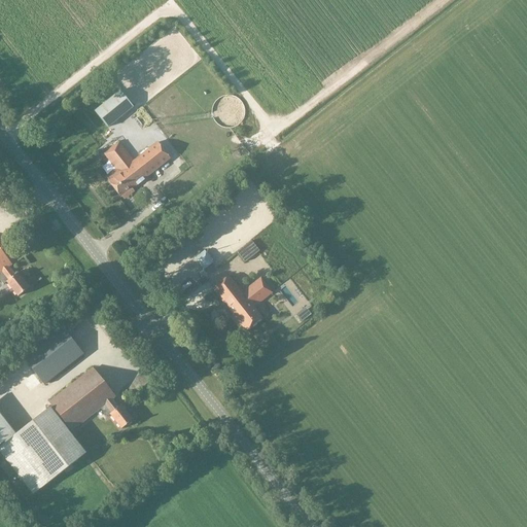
[(119,91),(94,111),(107,129),(133,108),(119,91)]
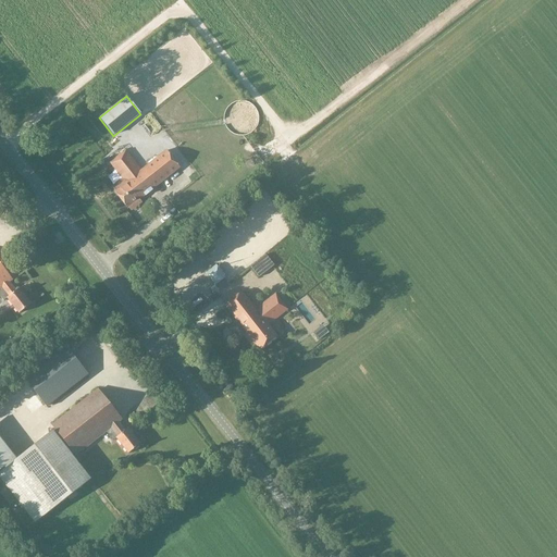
[(258,107),(257,104),(255,103),(254,102),(252,101),(251,100),(250,99),(249,99),(247,98),(246,98),(245,98),(243,98),(242,98),(240,98),(238,98),(236,99),(234,99),(233,100),(232,101),(231,101),(230,103),(229,103),(227,104),(227,106),(226,107),(225,109),(225,110),(225,112),(224,114),(224,115),(224,116),(224,118),(225,120),(225,121),(226,123),(227,124),(230,127),(231,128),(232,130),(234,131),(235,132),(237,133),(238,133),(240,134),(243,134),(245,134),(247,134),(249,133),(251,132),(252,131),(255,130),(256,128),(258,126),(259,125),(259,124),(260,122),(260,121),(260,119),(260,116),(260,115),(260,114),(260,113),(260,112),(259,110),(259,109),(258,107)]
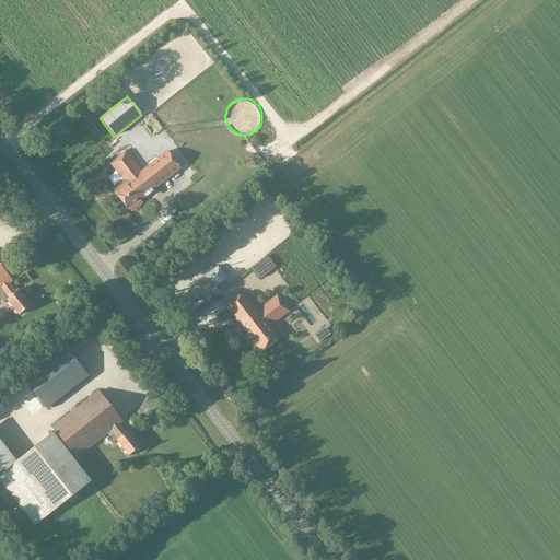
[(207,140),(199,144),(202,150),(210,147),(207,140)]
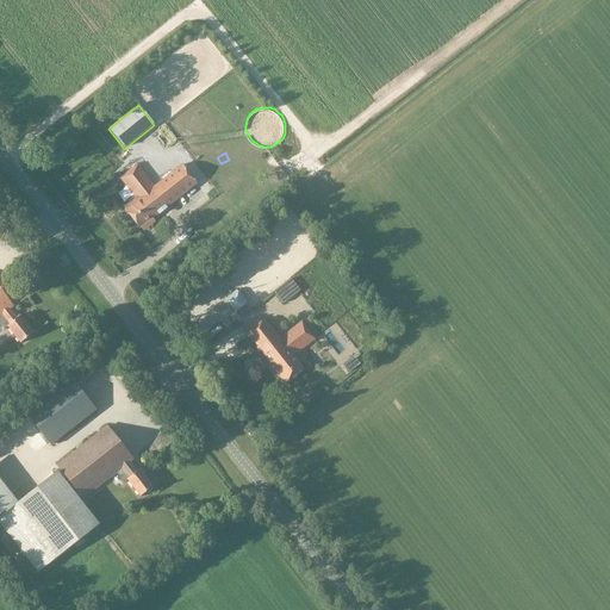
[(123,205),(125,209),(124,210),(139,229),(197,184),(181,165),(154,187),(137,166),(120,179),(134,195),(123,205)]
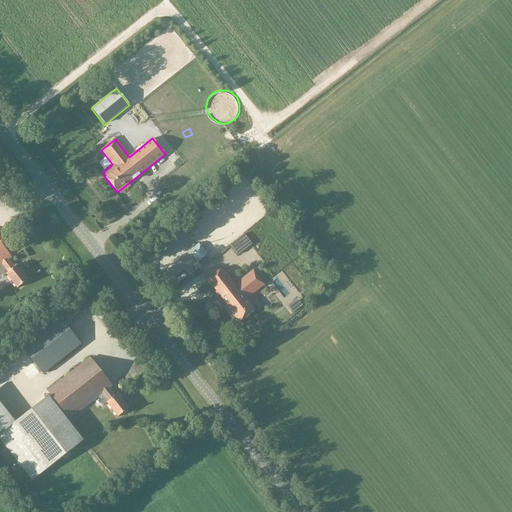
[(6,275),(17,288),(27,280),(16,266),(14,267),(8,259),(11,258),(0,243),(0,273),(3,277),(6,275)]
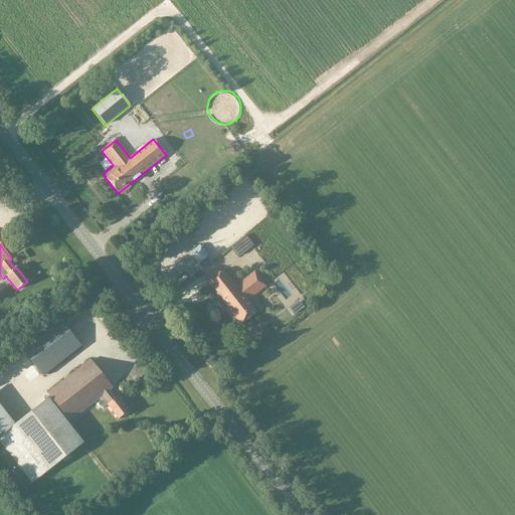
[(197,264),(208,255),(200,246),(190,254),(197,264)]
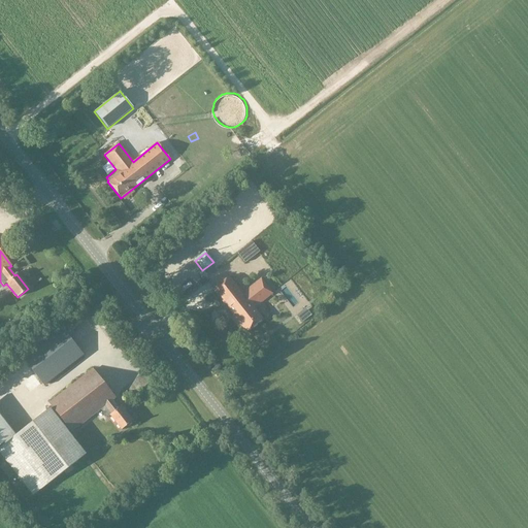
[(200,282),(206,277),(202,272),(197,275),(200,282)]
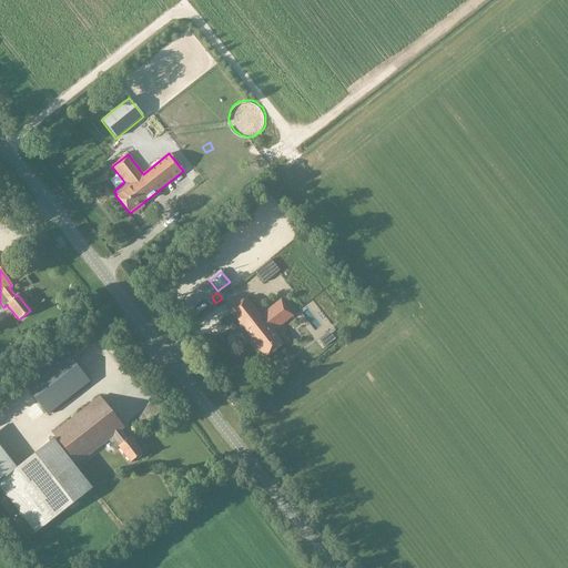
[(273,332),(293,316),(281,301),(261,316),(247,298),(230,312),(265,357),(283,344),(273,332)]
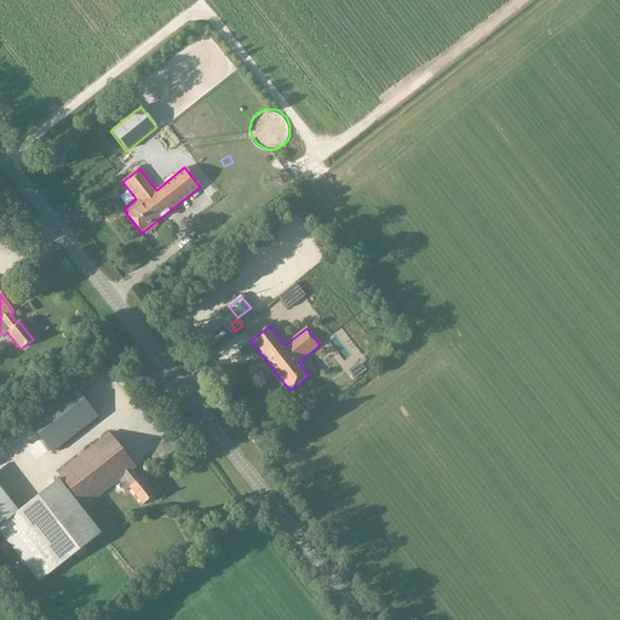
[(26,417),(52,452),(96,418),(69,383),(26,417)]
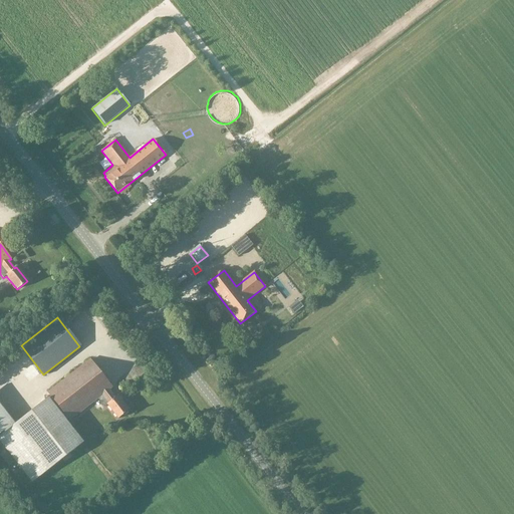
[(109,390),(111,388),(89,359),(47,392),(51,397),(48,399),(48,398),(0,435),(0,442),(30,481),(61,457),(65,462),(72,457),(68,452),(81,442),(65,420),(67,418),(69,421),(97,399),(103,407),(107,405),(118,419),(129,411),(117,396),(115,398),(109,390)]
